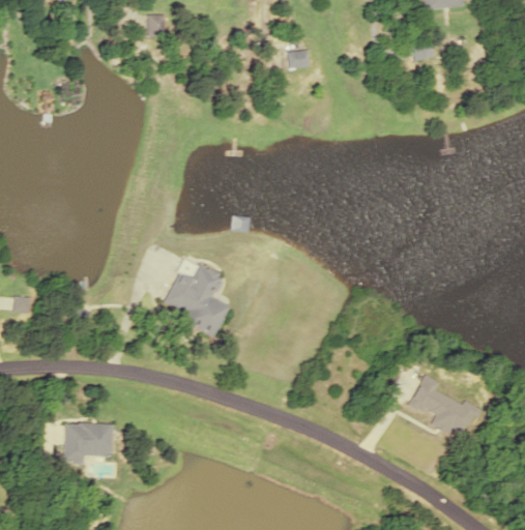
[(163,36),(163,13),(147,13),(147,36),(163,36)]
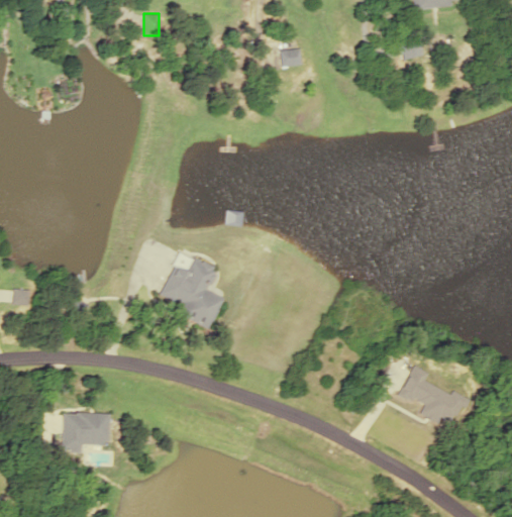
[(401,59),(421,55),(417,39),(398,42),(401,59)]
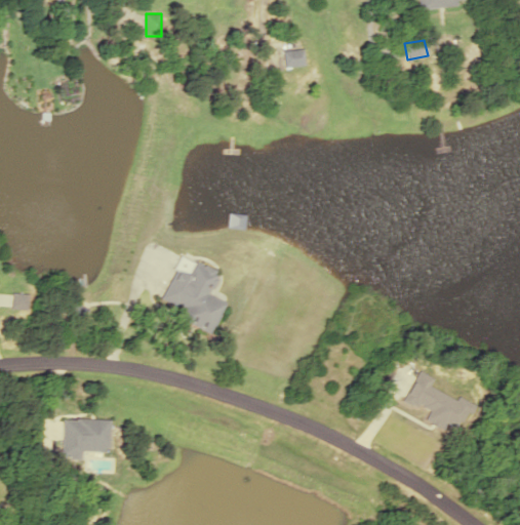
[(285,67),(306,65),(304,48),(284,49),(285,67)]
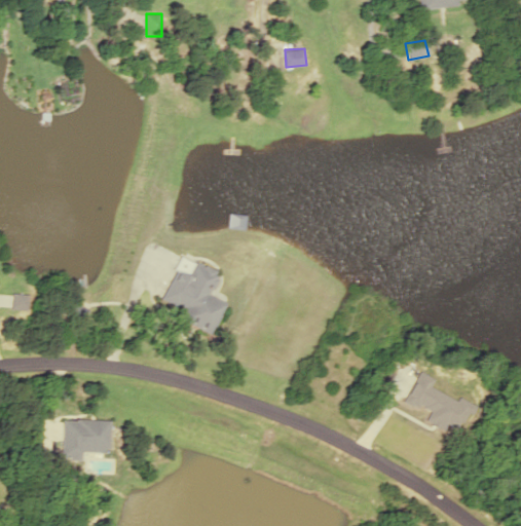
[(226,300),(212,295),(220,272),(180,257),(163,300),(186,309),(181,320),(213,333),(226,300)]
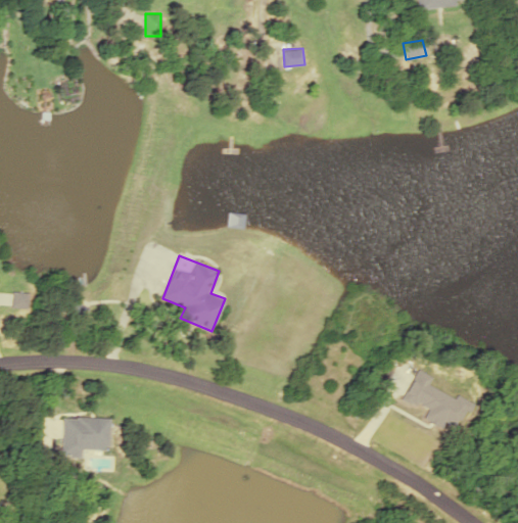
[(30,292),(13,292),(13,307),(30,307),(30,292)]
